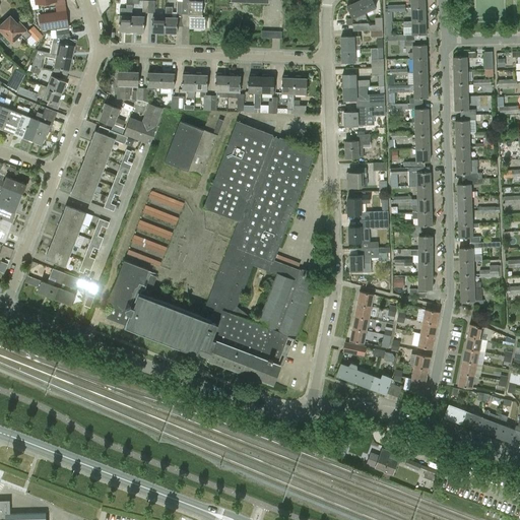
[(29,0),(31,9),(39,8),(38,3),(55,0),(29,0)]
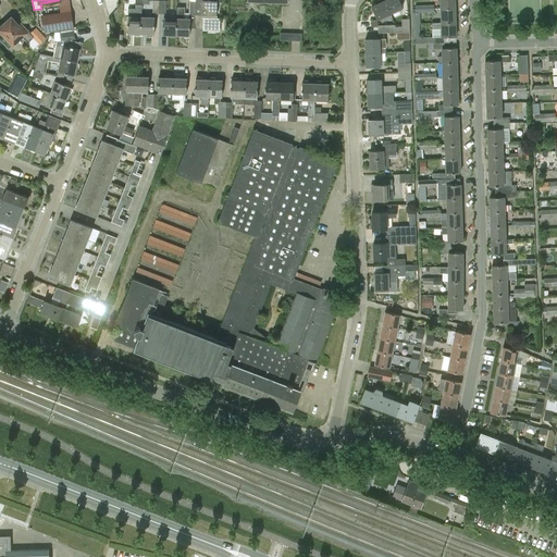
[(195,0),(196,1),(195,12),(195,19),(203,19),(203,29),(220,29),(220,17),(217,17),(217,0),(195,0)]
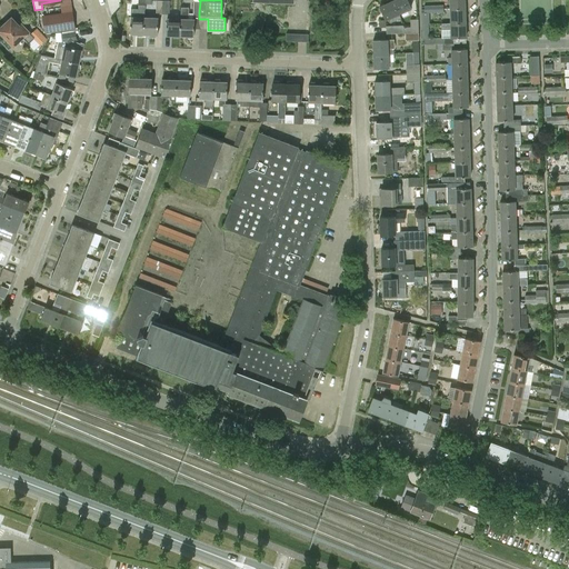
[(386,19),(388,18),(390,22),(400,18),(398,13),(392,0),(379,6),(386,19)]
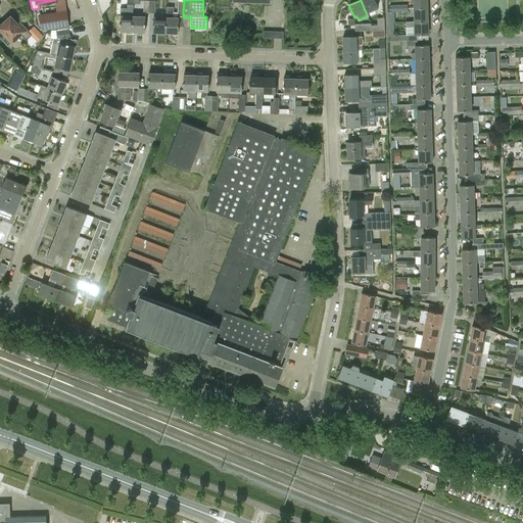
[(374,0),(360,0),(361,0),(366,12),(378,7),(374,0)]
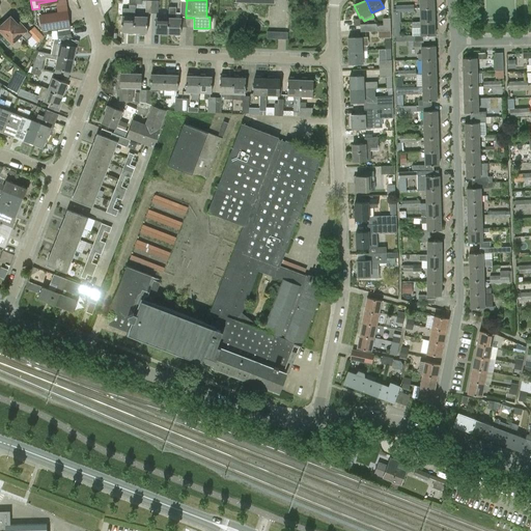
[(182,17),(175,17),(176,7),(169,7),(168,17),(169,17),(168,33),(174,33),(174,35),(179,35),(179,33),(180,33),(182,17)]
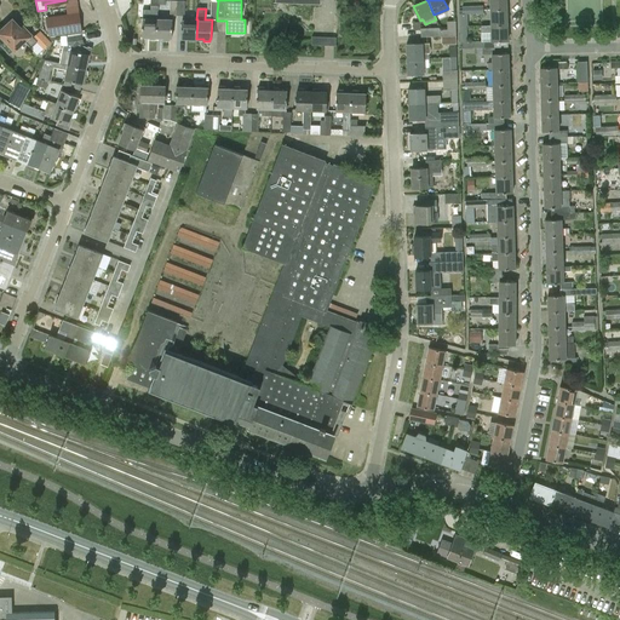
[(506,9),(491,9),(491,24),(506,24),(506,9)]
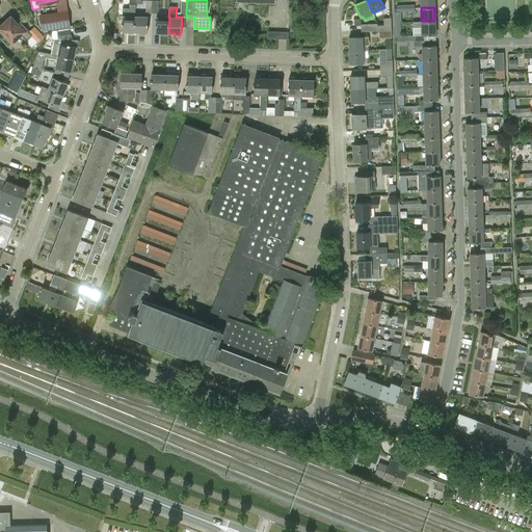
[(68,10),(38,15),(42,31),(71,26),(68,10)]
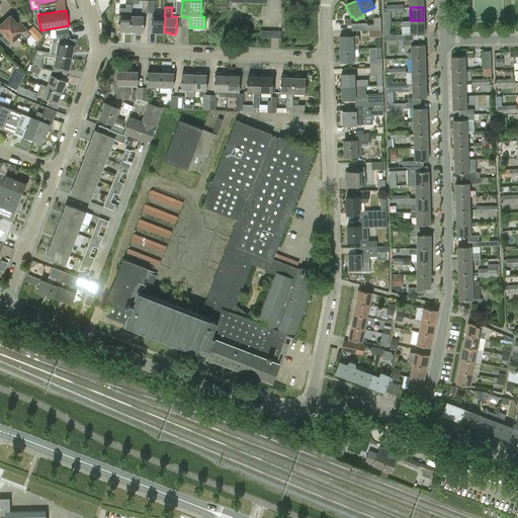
[(132,30),(132,15),(119,14),(118,30),(124,30),(124,33),(130,33),(130,30),(132,30)]
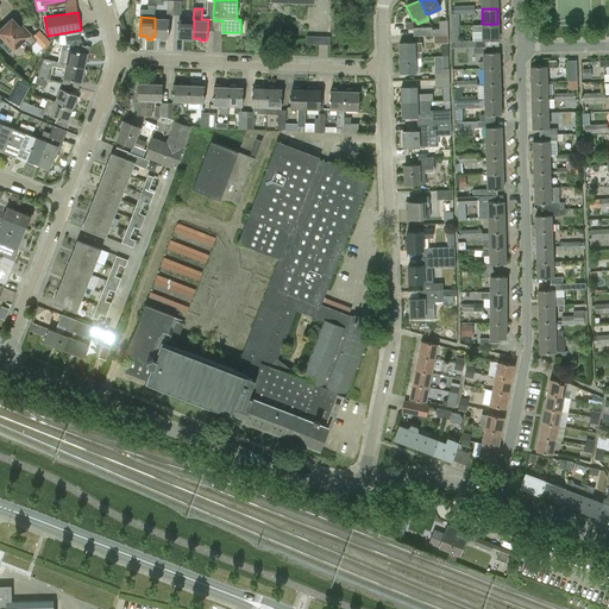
[(155,18),(155,36),(161,37),(161,39),(167,39),(167,37),(169,37),(170,18),(155,18)]
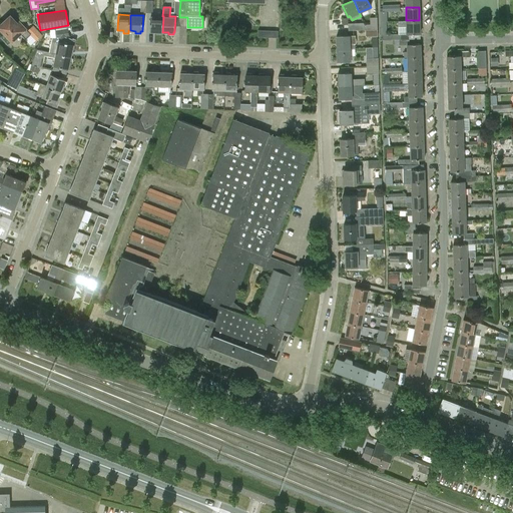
[(150,31),(156,31),(156,34),(160,34),(161,31),(162,32),(163,16),(162,16),(150,15),(150,31)]
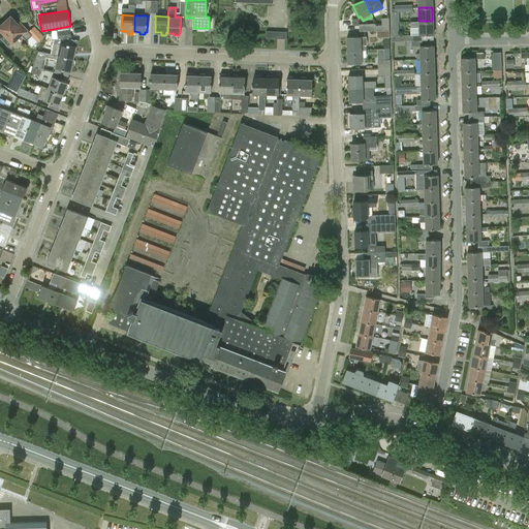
[(27,40),(31,36),(37,42),(43,36),(34,26),(28,32),(26,29),(20,22),(18,24),(10,17),(4,22),(2,22),(0,23),(0,28),(5,34),(1,38),(8,45),(12,41),(12,42),(21,34),(27,40)]
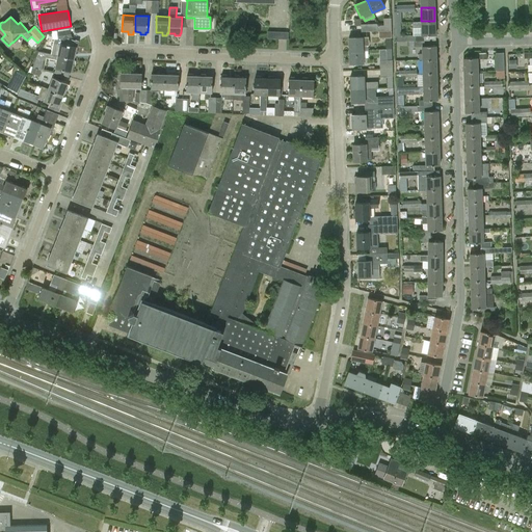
[(377,30),(378,30),(391,30),(391,18),(383,18),(383,25),(377,25),(377,30)]
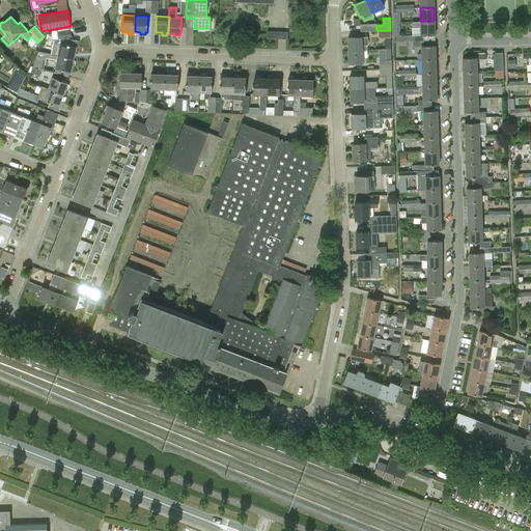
[(420,22),(412,22),(413,35),(413,40),(423,39),(423,34),(435,34),(434,21),(420,21),(420,22)]
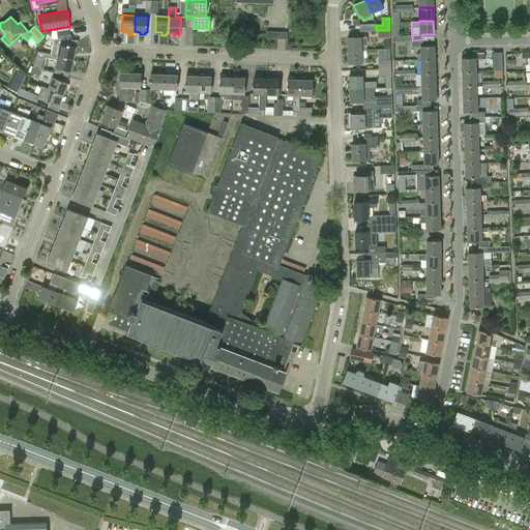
[(58,38),(54,39),(51,53),(74,58),(75,53),(77,53),(77,52),(76,52),(78,40),(68,37),(70,36),(69,29),(57,31),(58,38)]
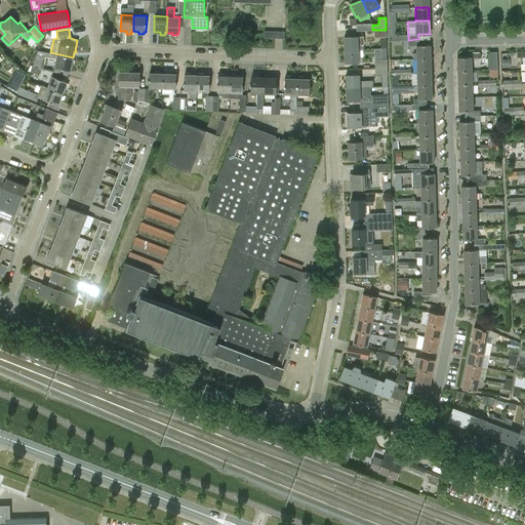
[(373,30),(373,37),(380,37),(380,48),(387,47),(386,30),(373,30)]
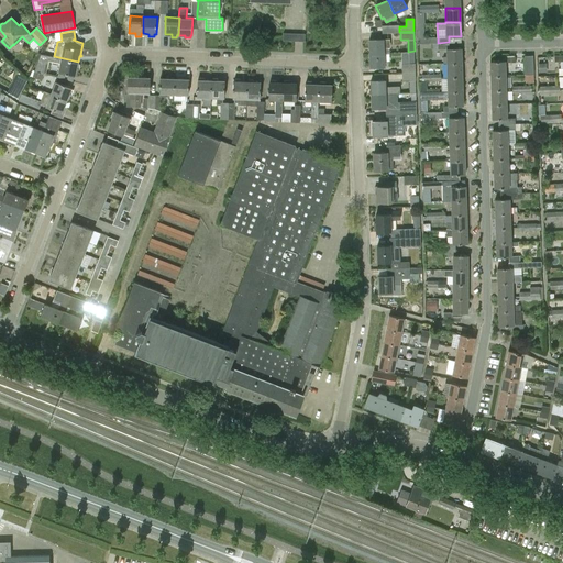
[(370,53),(384,53),(384,48),(390,47),(389,39),(370,40),(370,53)]
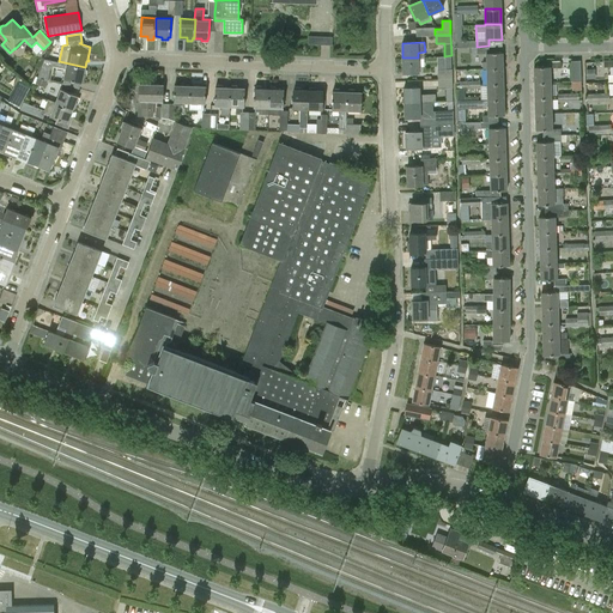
[(486,68),(503,68),(502,52),(489,52),(489,46),(471,47),(471,54),(486,53),(486,61),(483,61),(483,68),(486,68)]
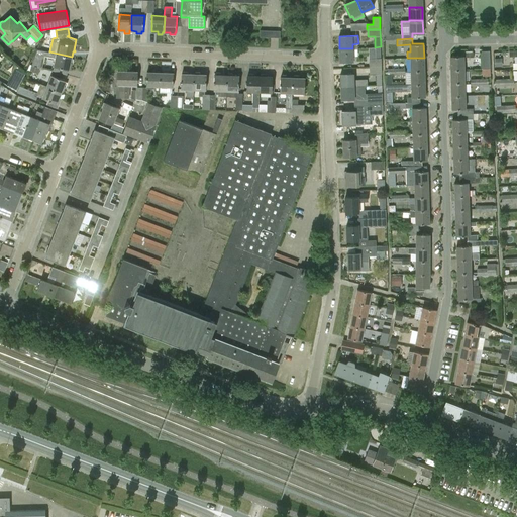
[(376,59),(369,59),(369,67),(381,66),(381,46),(375,47),(376,59)]
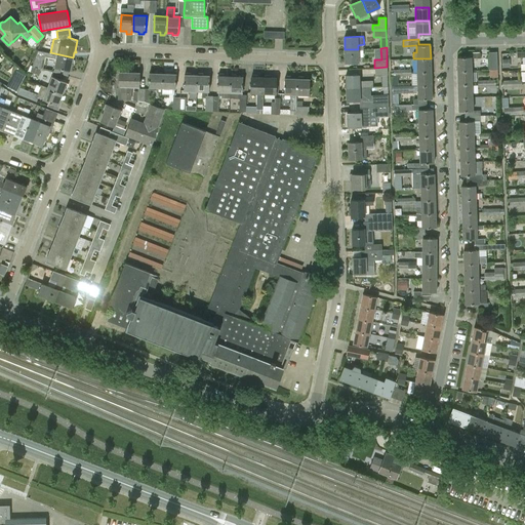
[(358,49),(345,49),(346,63),(359,63),(358,49)]
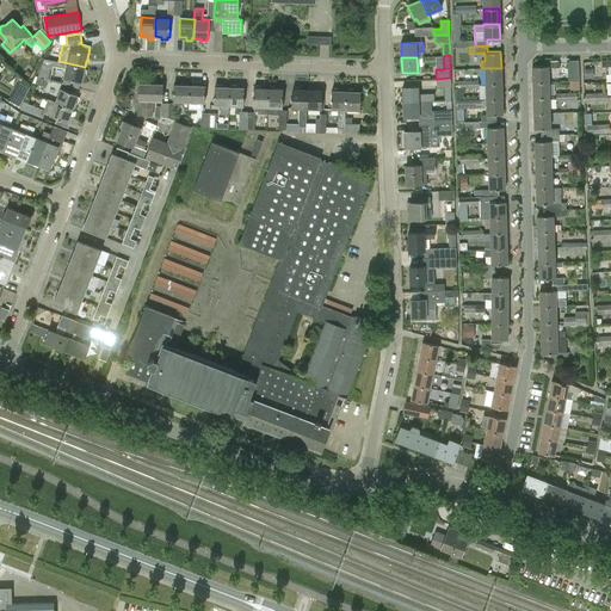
[(66,69),(63,78),(81,81),(84,74),(85,75),(87,69),(84,68),(85,67),(59,61),(59,62),(44,60),(39,71),(38,75),(50,79),(53,66),(66,69)]
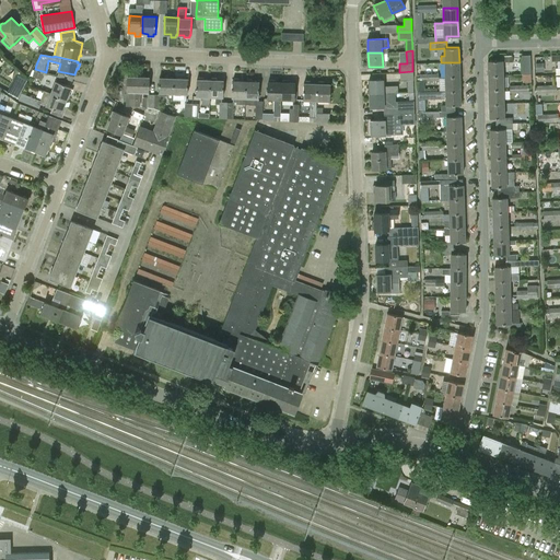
[(522,74),(531,74),(531,55),(522,56),(522,74)]
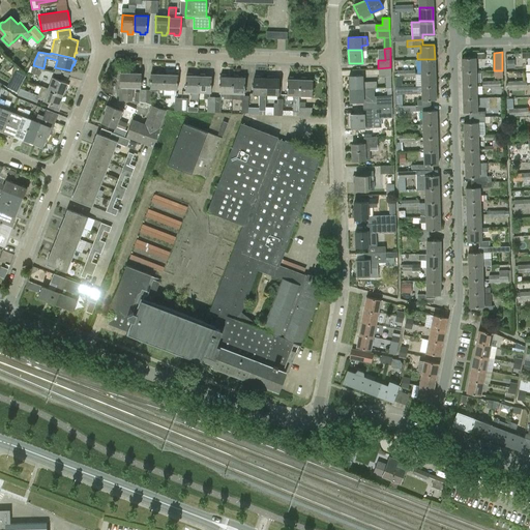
[(472,53),(473,57),(462,58),(462,71),(476,70),(475,57),(484,57),(484,53),(472,53)]
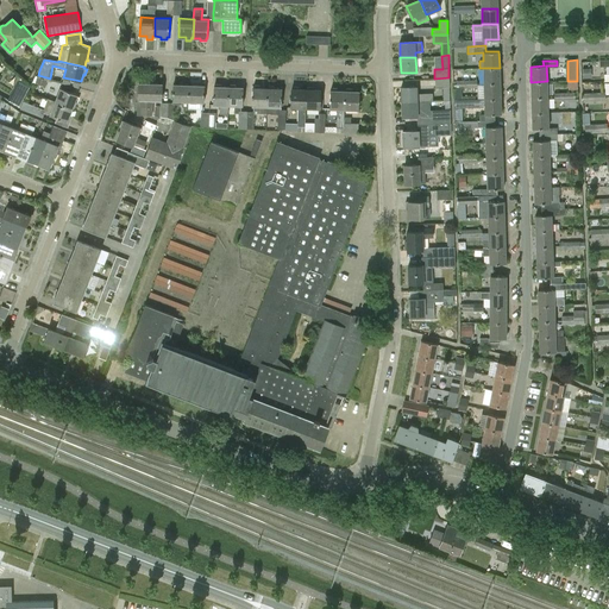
[(484,83),(500,83),(500,68),(483,68),(484,83)]
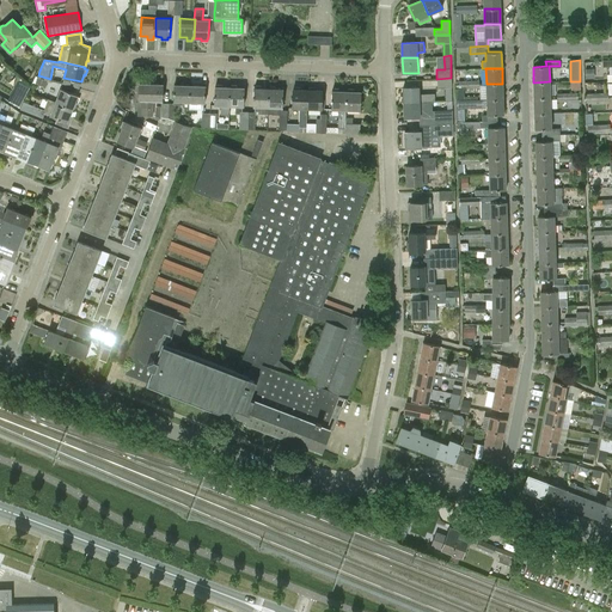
[(37,78),(36,84),(47,86),(48,80),(50,80),(50,79),(38,75),(37,78)]
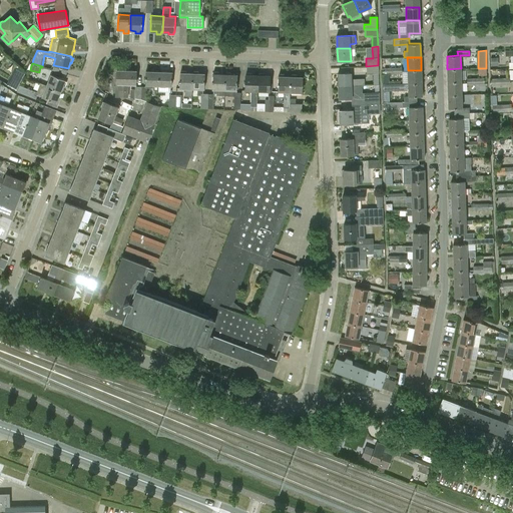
[(367,73),(373,73),(373,84),(379,84),(378,65),(366,66),(367,73)]
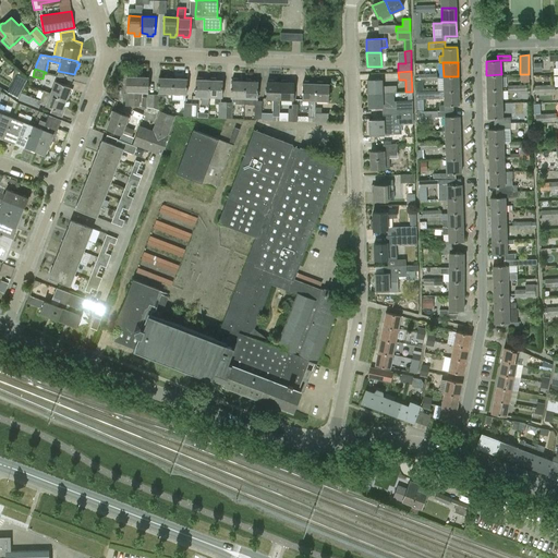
[(17,97),(27,80),(17,74),(9,92),(17,97)]
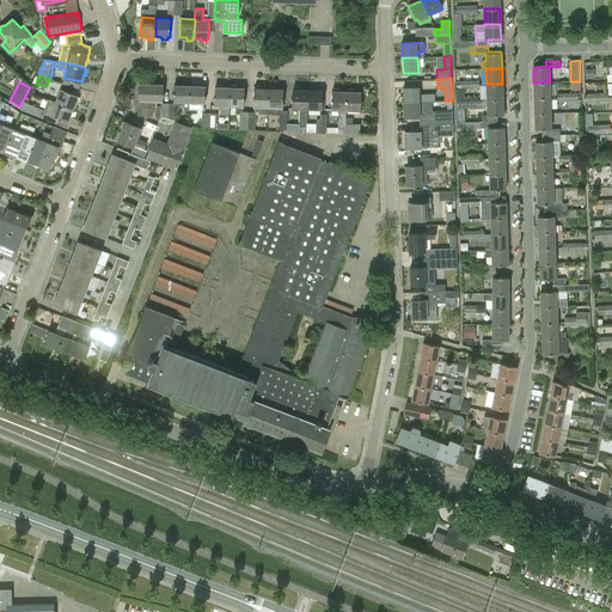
[(550,81),(533,83),(534,97),(550,97),(550,81)]
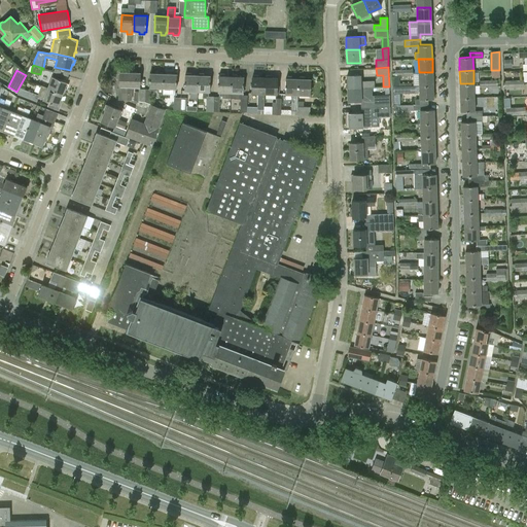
[(120,72),(119,85),(119,93),(116,93),(114,93),(113,96),(118,97),(118,99),(132,100),(132,85),(140,86),(140,72),(120,72)]
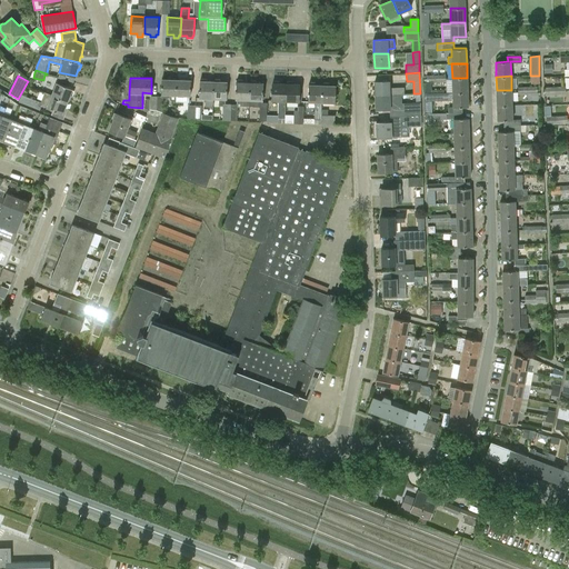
[(173,78),(173,79),(162,79),(161,93),(170,95),(170,100),(172,101),(176,101),(176,95),(177,79),(176,79),(176,78),(173,78)]
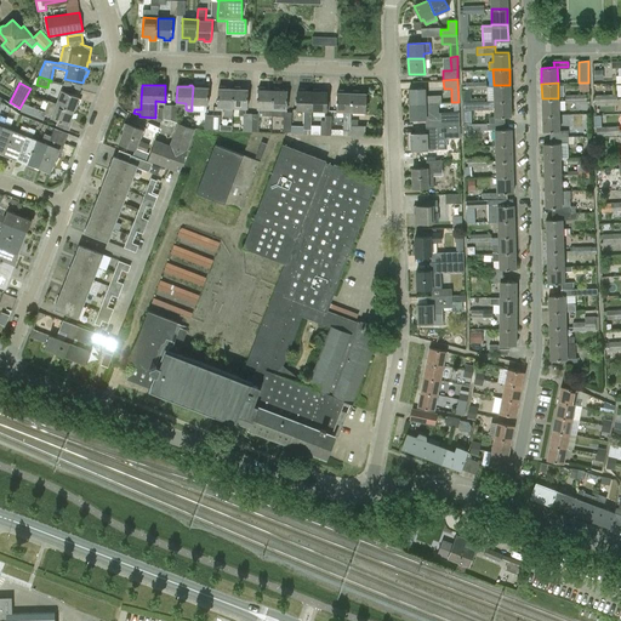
[(510,85),(494,85),(494,101),(511,101),(510,85)]
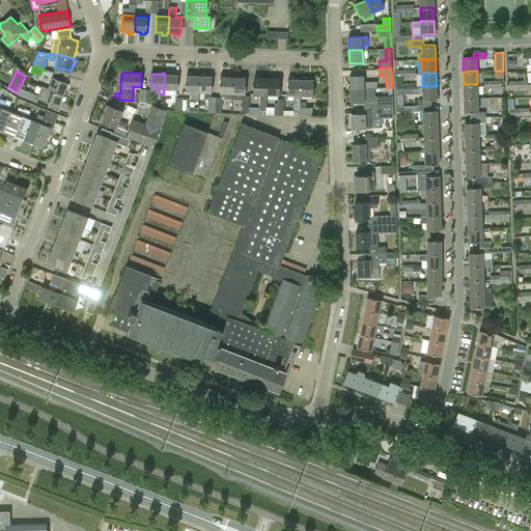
[(165,74),(164,88),(177,88),(178,75),(165,74)]
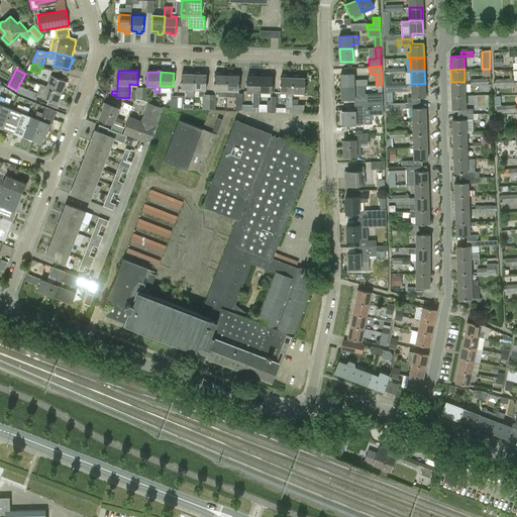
[(182,73),(181,88),(187,89),(186,97),(194,97),(194,89),(194,74),(188,73),(188,72),(183,72),(183,73),(182,73)]
